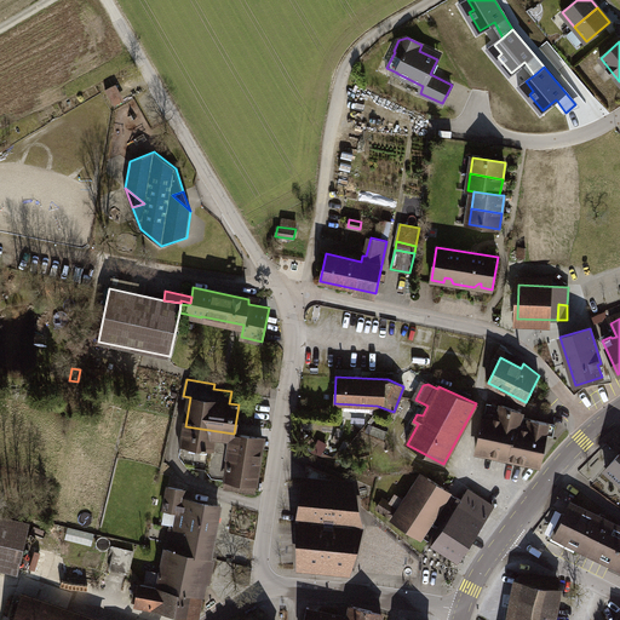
[(484,415),(476,449),(486,453),(540,465),(546,434),(554,436),(556,424),(521,417),(522,412),(503,405),(499,419),(484,415)]
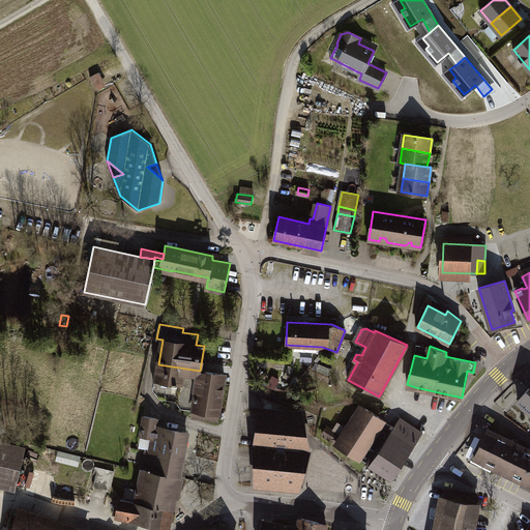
[(225,375),(200,371),(158,364),(154,389),(160,398),(168,399),(173,394),(177,394),(176,400),(182,407),(194,409),(193,416),(217,420),(225,375)]
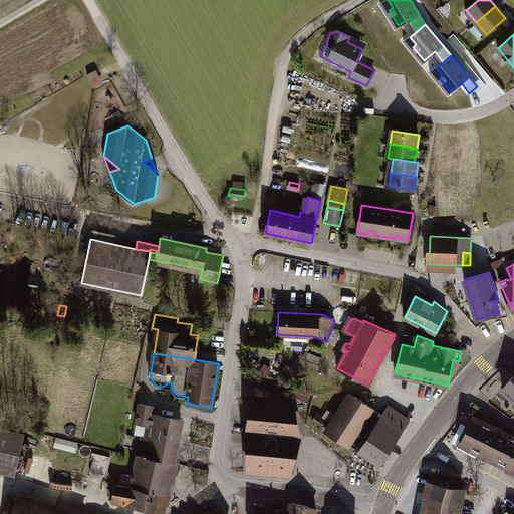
[(513,375),(502,389),(513,399),(513,375)]
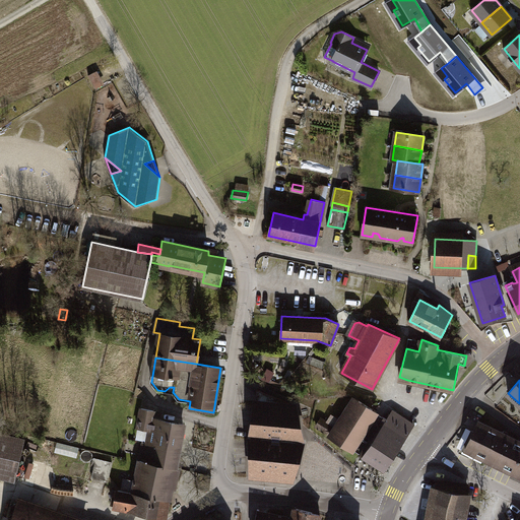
[(251,435),(251,475),(293,479),(303,441),(295,405),(257,389),(251,435)]
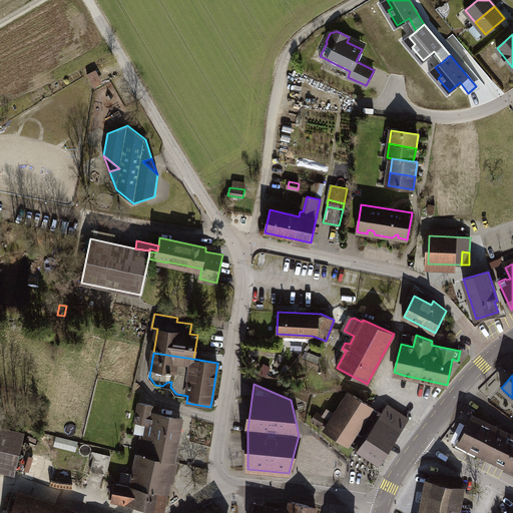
[(368,404),(349,392),(333,417),(322,409),(319,414),(317,413),(312,420),(356,448),(364,437),(352,429),(368,404)]
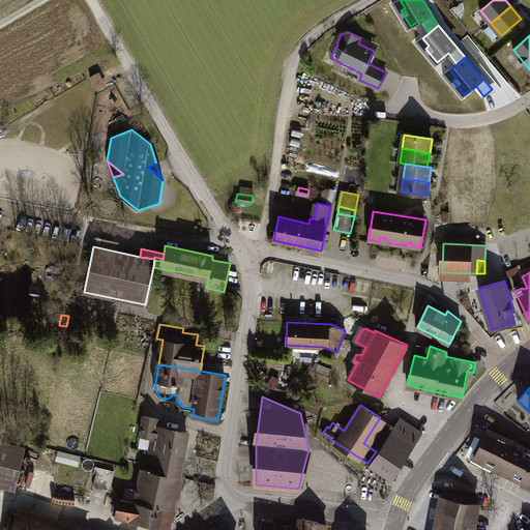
[(153,438),(151,452),(182,459),(187,433),(156,427),(157,418),(144,416),(141,436),(153,438)]
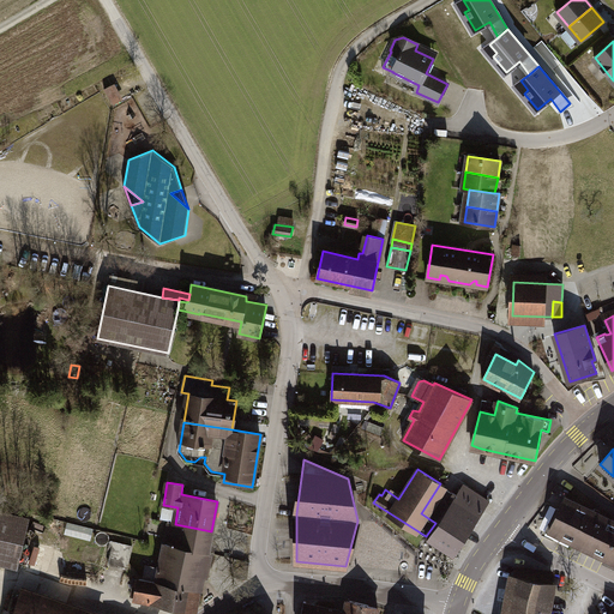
[(428,539),(455,555),(482,512),(489,501),(464,485),(457,495),(452,492),(446,503),(451,506),(428,539)]
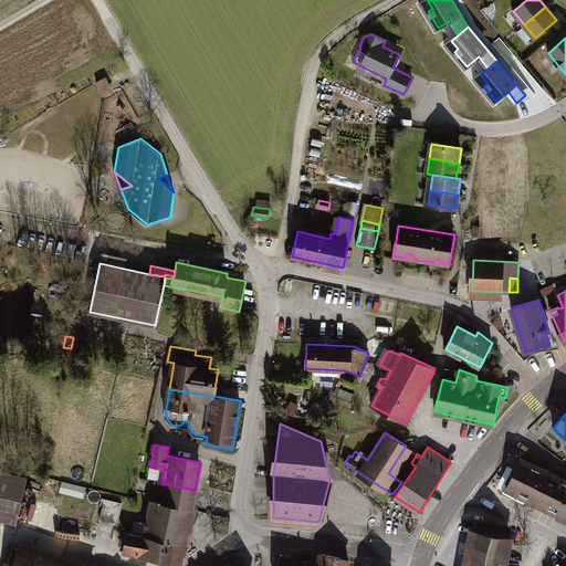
[(565,480),(522,459),(507,489),(565,517),(565,480)]
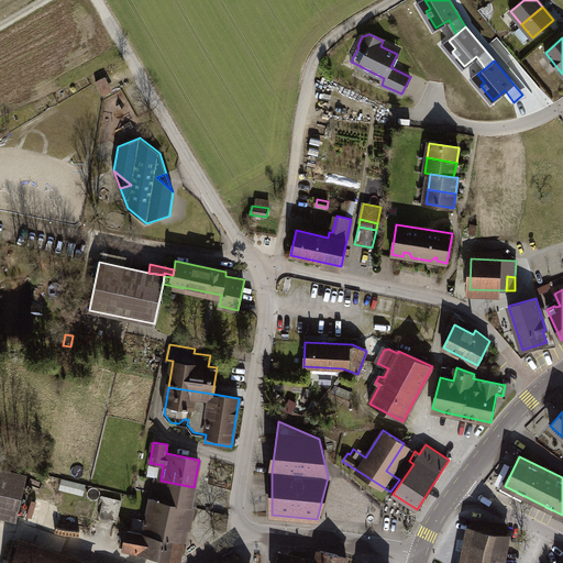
[(0,475),(0,510),(17,515),(24,482),(0,475)]
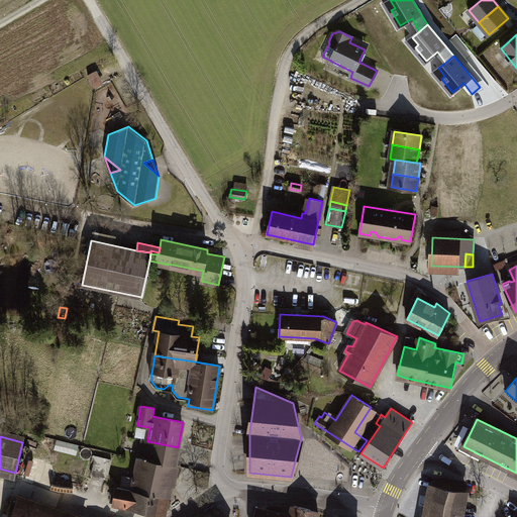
[(167,500),(178,447),(147,441),(142,440),(132,490),(158,495),(157,498),(167,500)]
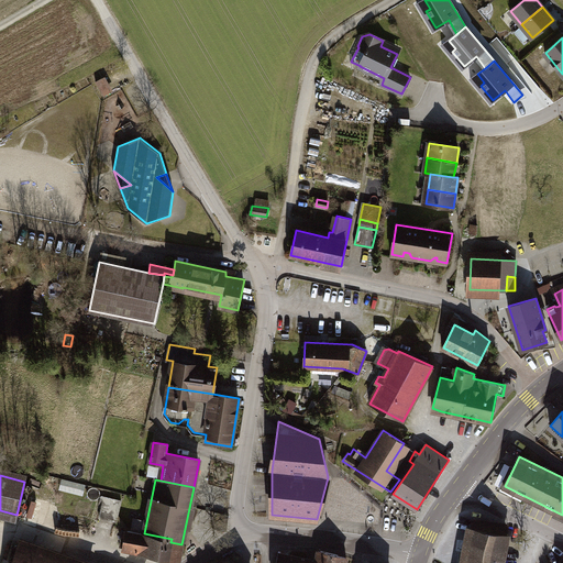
[(99,517),(117,521),(122,500),(105,496),(99,517)]
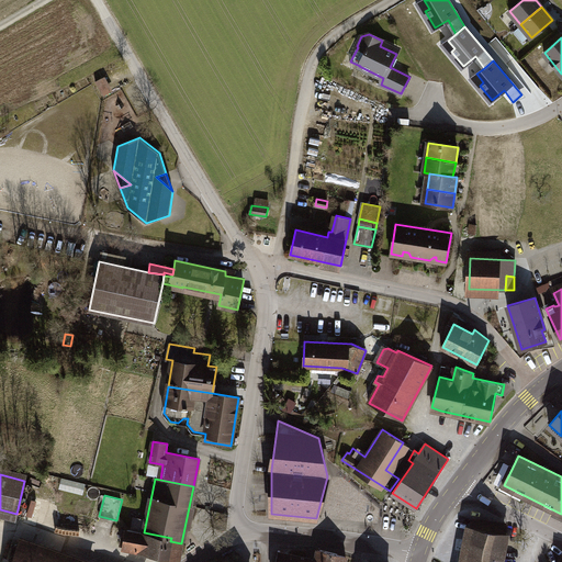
[(472,519),(463,561),(498,561),(499,559),(503,560),(505,548),(503,548),(507,524),(472,519)]
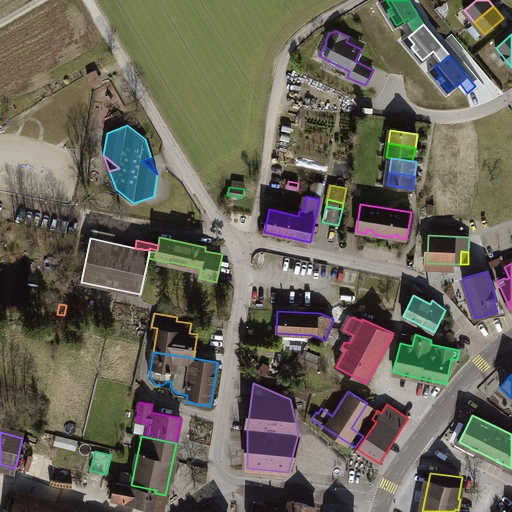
[(116,482),(113,498),(163,508),(165,495),(155,493),(156,490),(131,485),(116,482)]
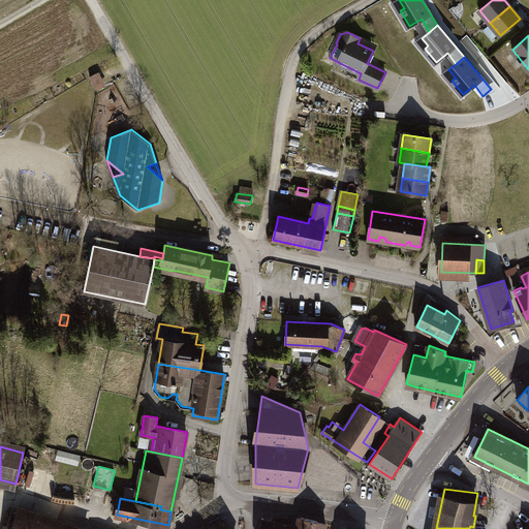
[(64,528),(19,514),(12,528),(64,528)]
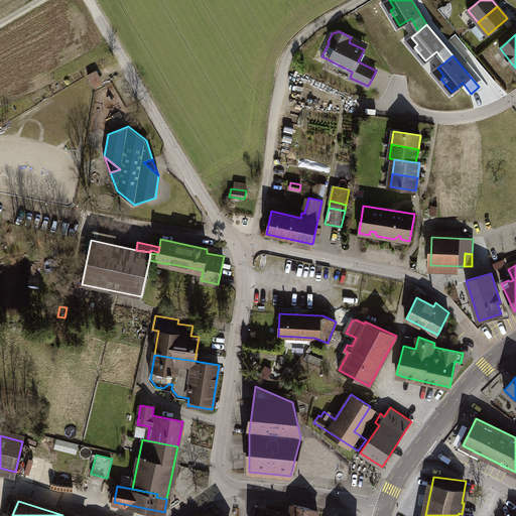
[(315,515),(317,511),(292,504),(289,515),(293,515),(315,515)]
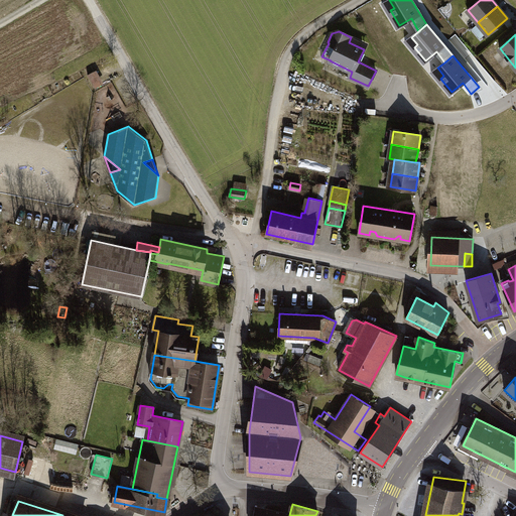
[(267,515),(269,511),(257,508),(258,506),(256,505),(253,515),(267,515)]
